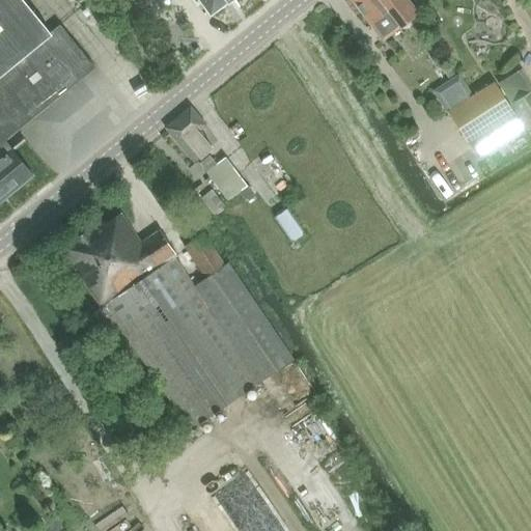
[(0,0),(0,142),(3,141),(93,66),(59,24),(45,35),(43,32),(35,36),(4,0),(0,0)]
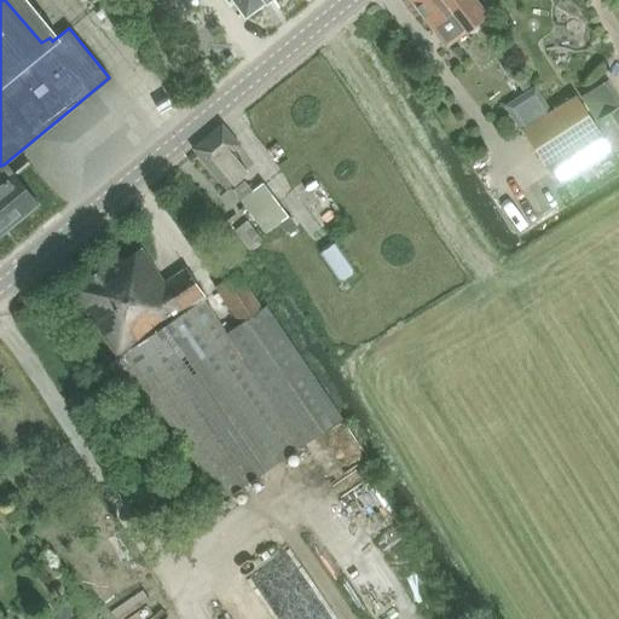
[(229,0),(243,21),(271,0),(229,0)]
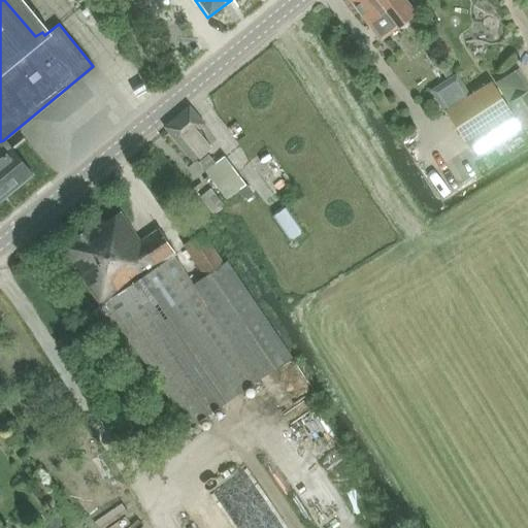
[(398,27),(415,13),(404,0),(350,0),(367,24),(385,10),(398,27)]
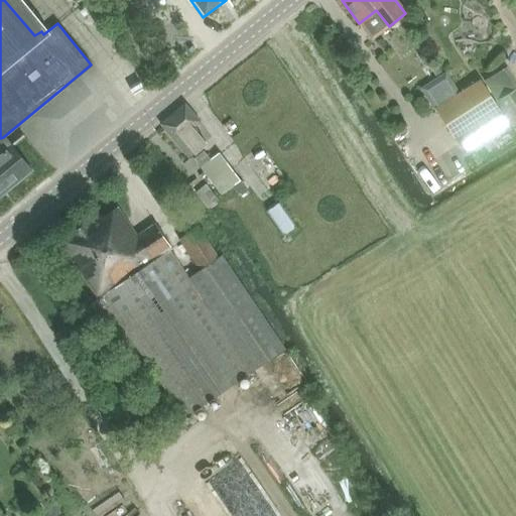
[(515,78),(507,65),(482,81),(494,100),(497,99),(515,127),(515,126),(515,78)]
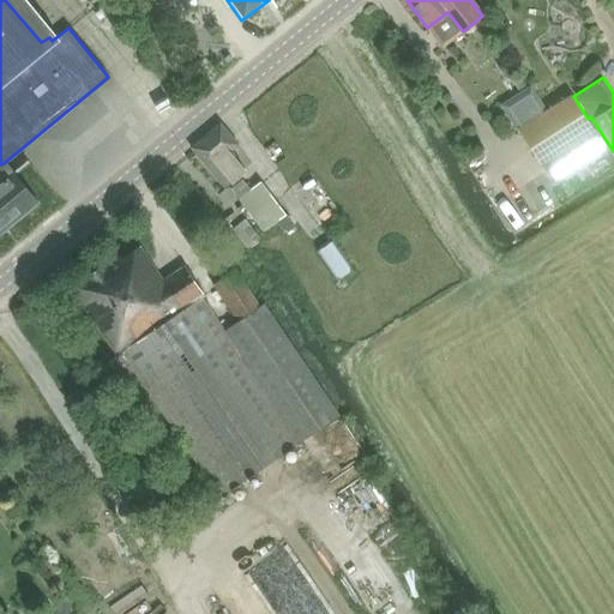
[(572,95),(521,127),(554,180),(606,148),(588,119),(573,96),(572,95)]
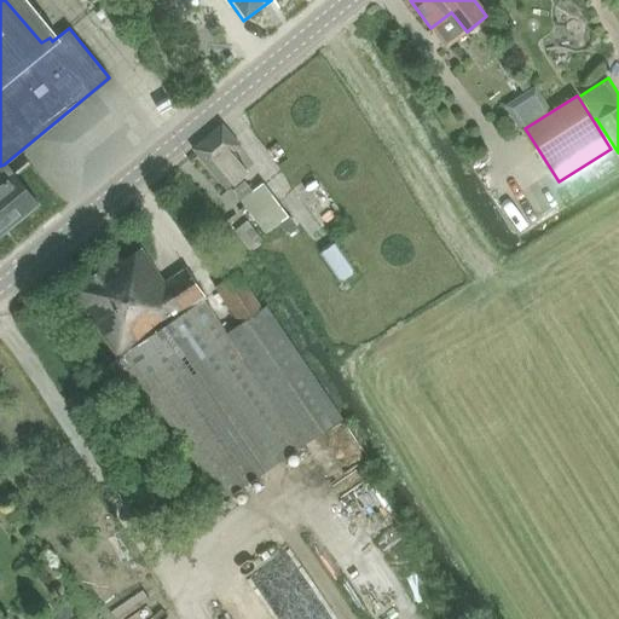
[(197,154),(225,190),(247,173),(231,154),(239,146),(223,125),(192,149),(197,154)]
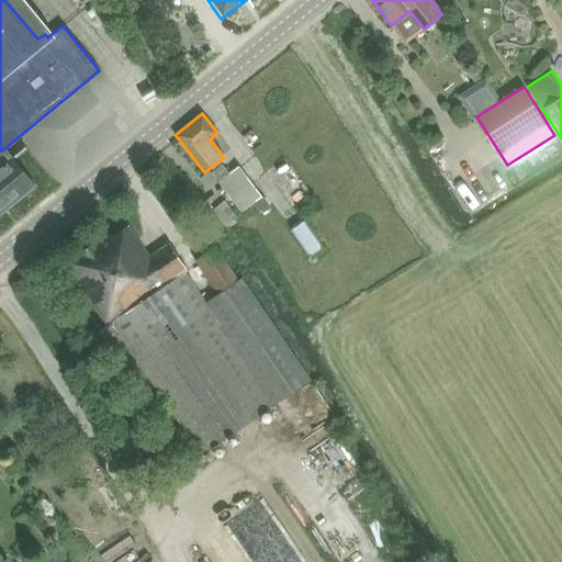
[(34,187),(3,149),(0,150),(0,214),(3,212),(1,210),(19,194),(21,198),(34,187)]
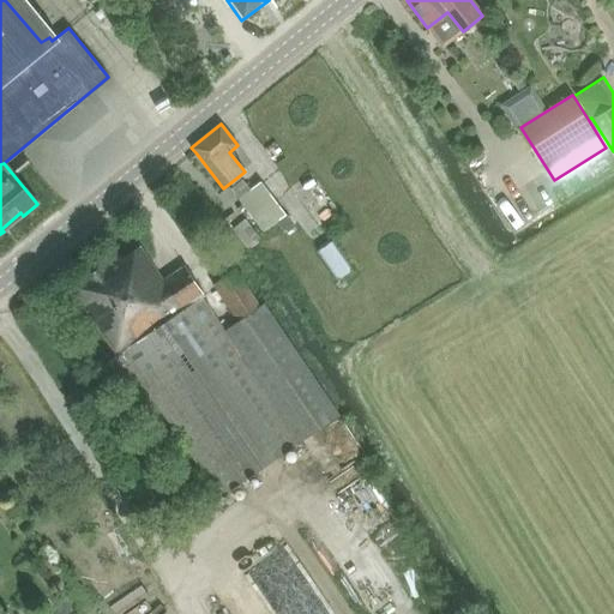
[(229,190),(234,194),(264,232),(286,215),(259,182),(250,190),(242,179),(229,190)]
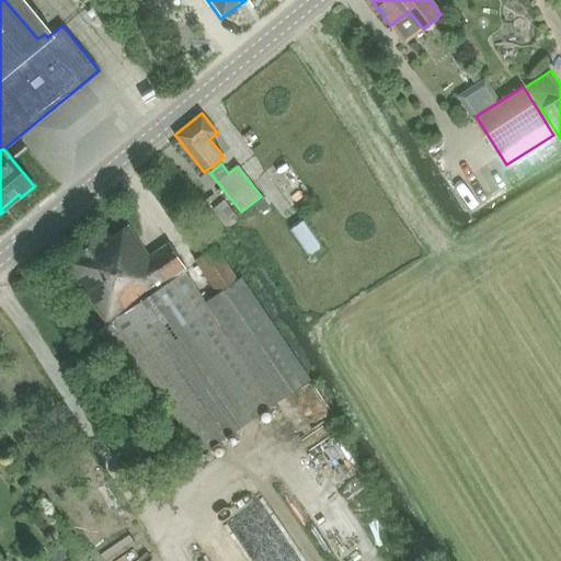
[(214,208),(226,225),(237,217),(224,201),(214,208)]
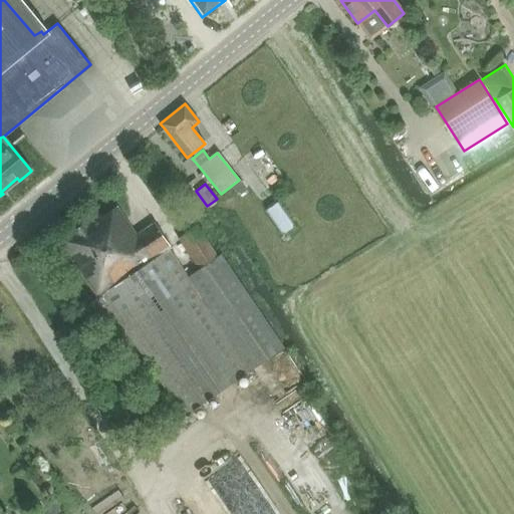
[(278,202),(265,211),(282,235),(295,226),(278,202)]
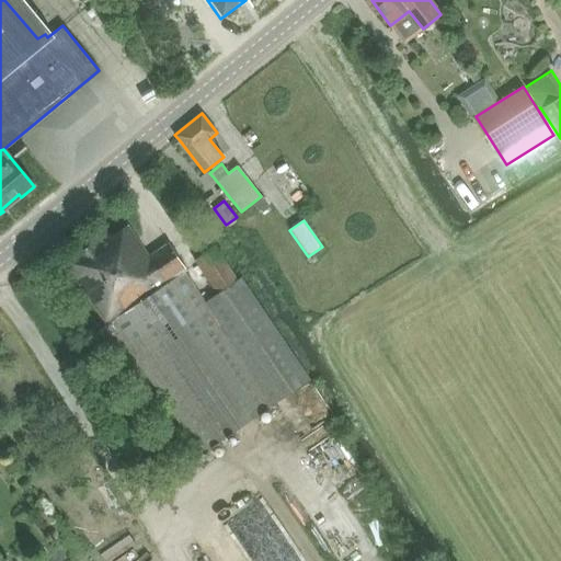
[(273,404),(204,302),(184,273),(186,271),(169,243),(148,258),(128,227),(112,238),(107,231),(64,261),(107,324),(111,322),(199,454),(273,404)]
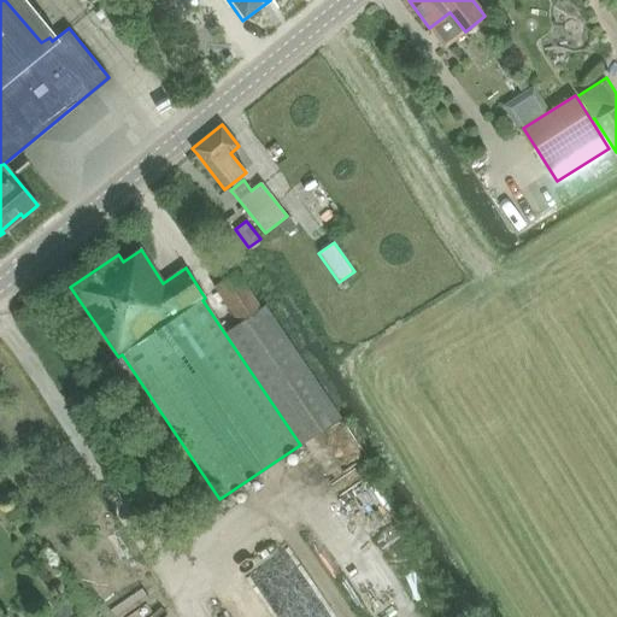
[(259,307),(235,271),(213,286),(238,322),(259,307)]
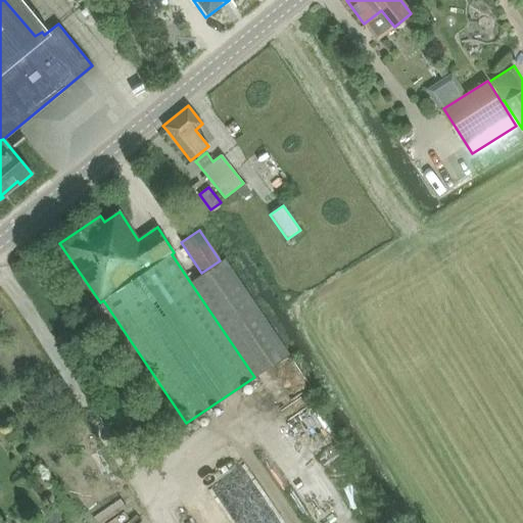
[(225,258),(190,282),(254,377),(288,353),(225,258)]
